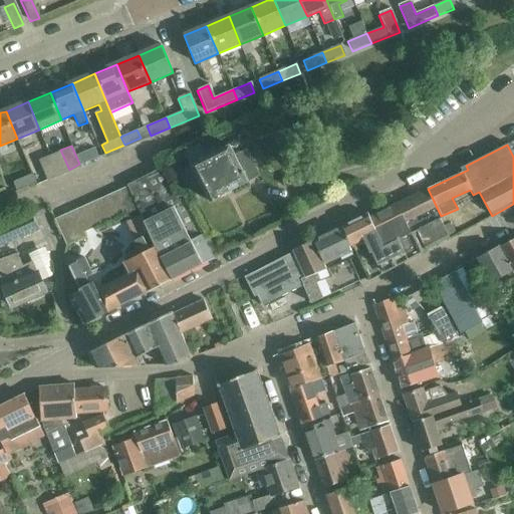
[(223,195),(259,177),(246,152),(234,158),(228,147),(214,154),(212,151),(203,156),(199,148),(184,155),(209,204),(224,197),(223,195)]
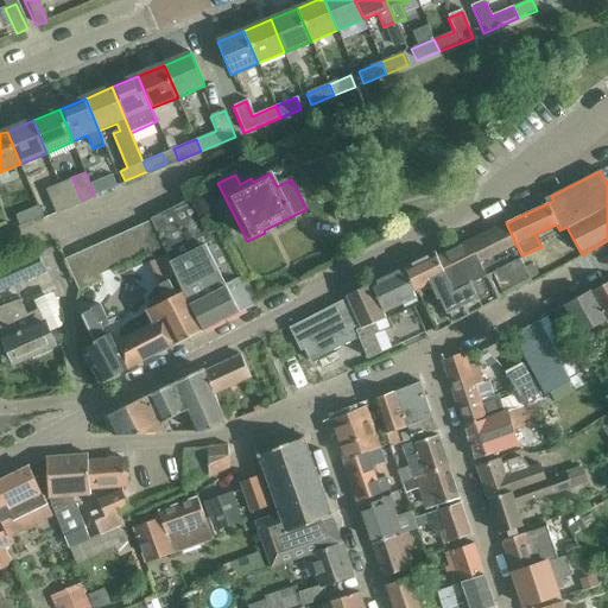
[(89,183),(94,194),(115,184),(111,175),(89,183)]
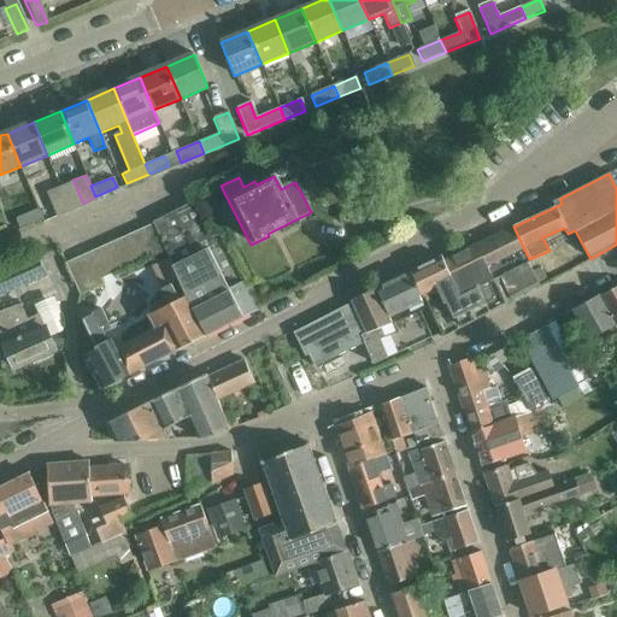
[(72,180),(59,186),(70,210),(83,204),(72,180)]
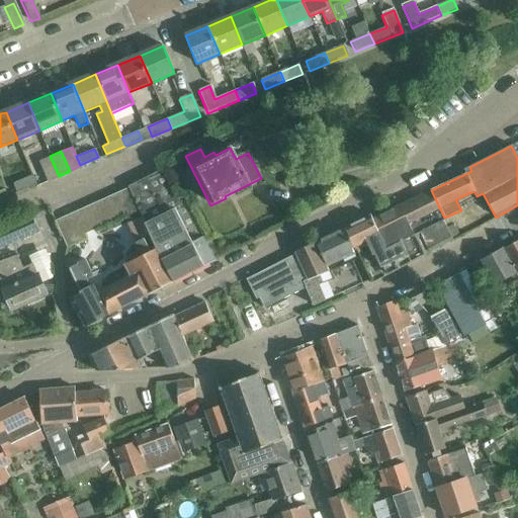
[(59,176),(50,156),(38,161),(48,181),(59,176)]
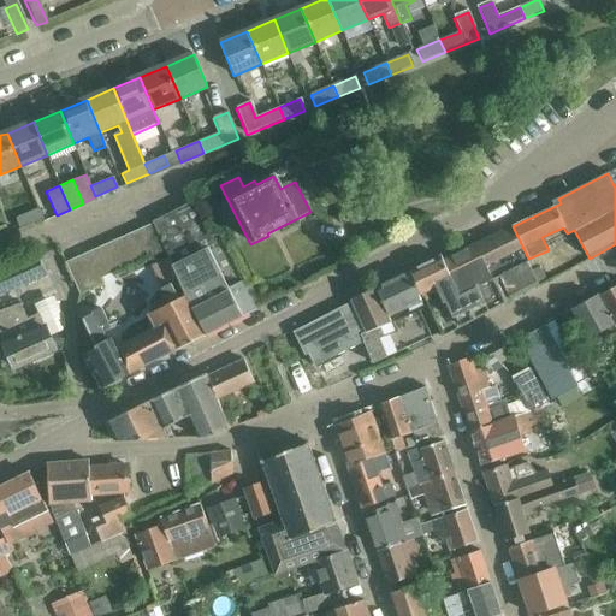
[(165,250),(185,296),(206,336),(241,317),(238,312),(254,304),(218,235),(211,238),(193,201),(152,223),(153,224),(165,250)]
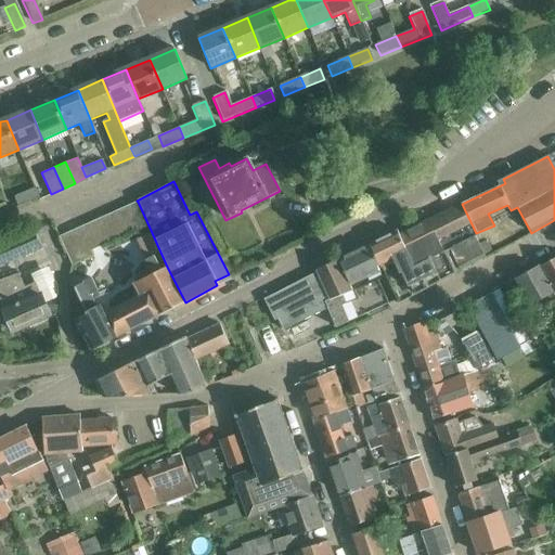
[(14,196),(18,206),(39,197),(34,188),(14,196)]
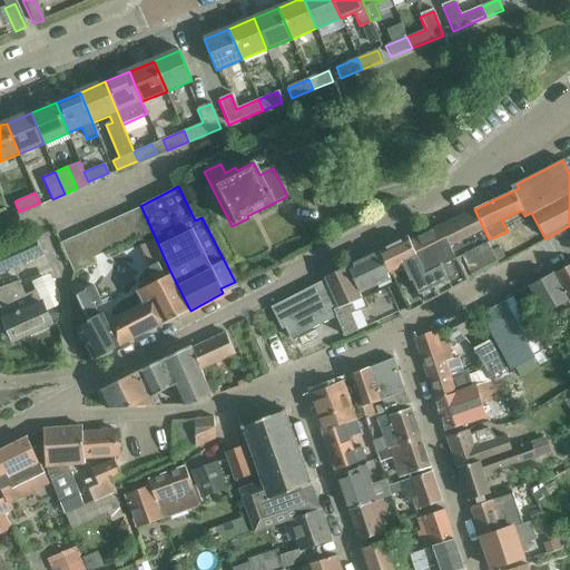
[(140,237),(153,232),(141,207),(129,213),(140,237)]
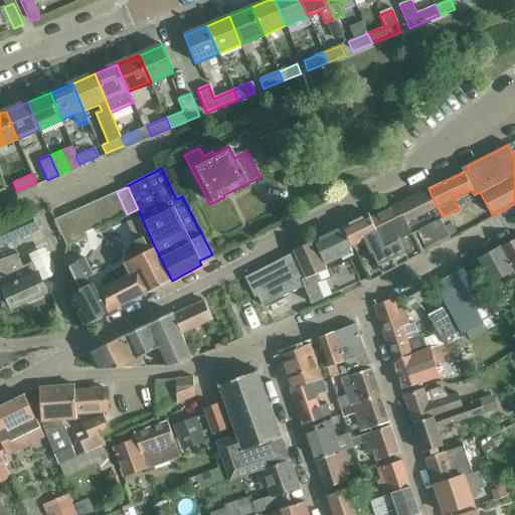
[(428,189),(370,218),(378,235),(382,244),(412,229),(413,233),(440,220),(443,218),(442,216),(428,189)]
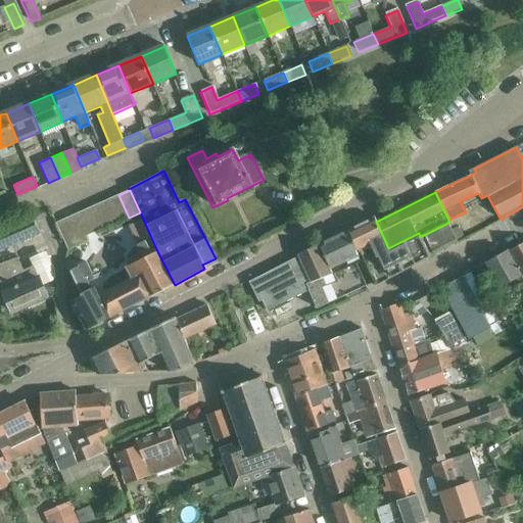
[(116,223),(129,218),(119,195),(107,200),(116,223)]
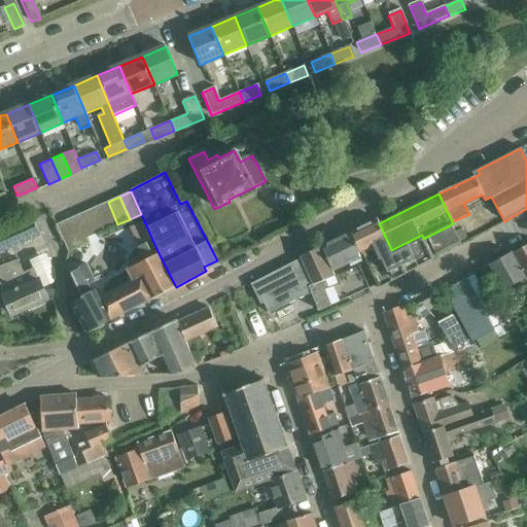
[(106,230),(117,224),(108,202),(97,207),(106,230)]
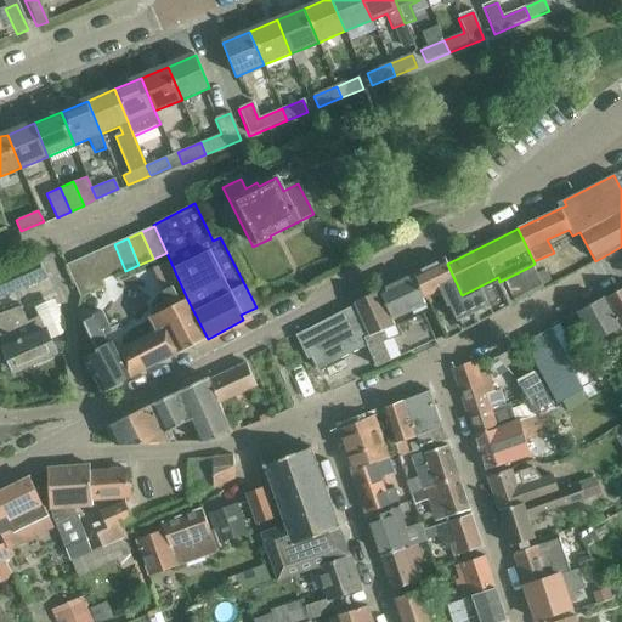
[(113,277),(125,271),(114,244),(101,249),(113,277)]
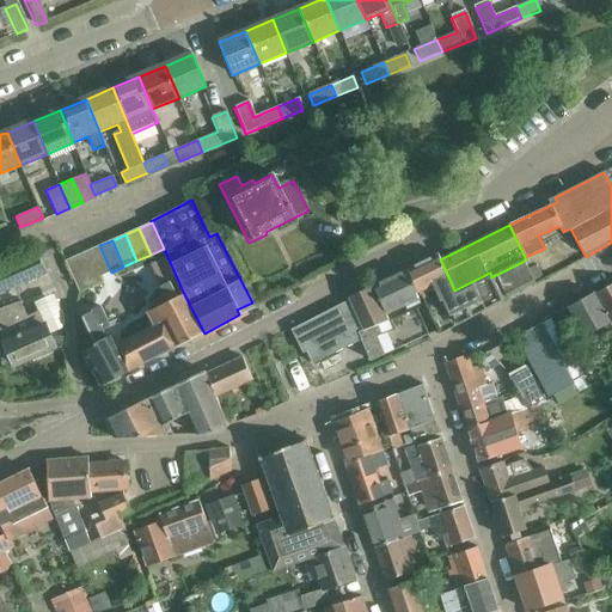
[(98,277),(111,273),(99,245),(86,251),(98,277)]
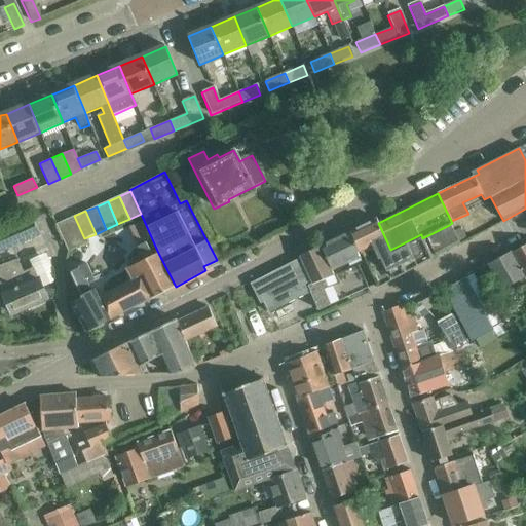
[(86,243),(84,238),(74,216),(54,225),(67,252),(86,243)]
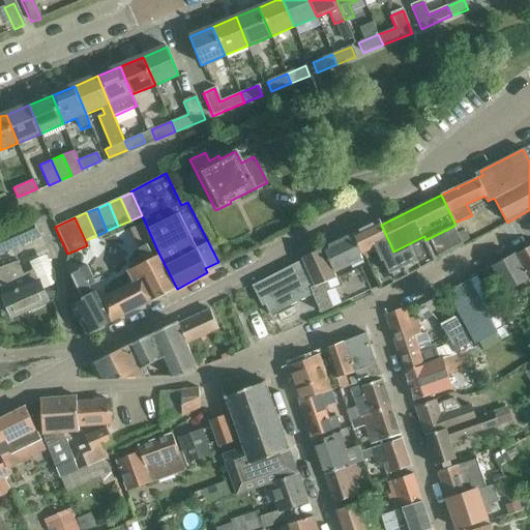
[(0,255),(39,238),(32,221),(29,222),(0,234),(0,255)]
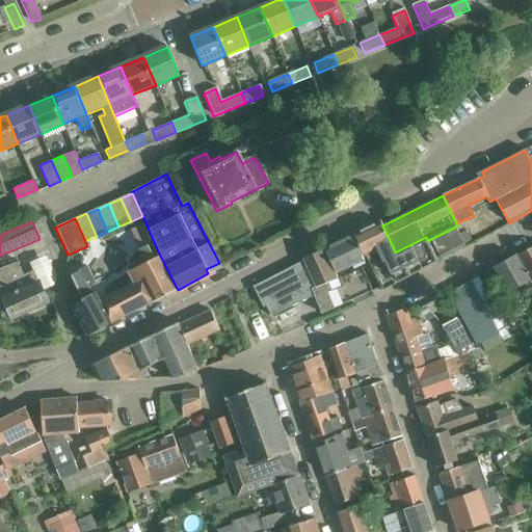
[(381,292),(437,262),(425,241),(396,256),(395,253),(391,243),(382,225),(380,221),(354,235),(363,256),(364,256),(379,287),(381,292)]
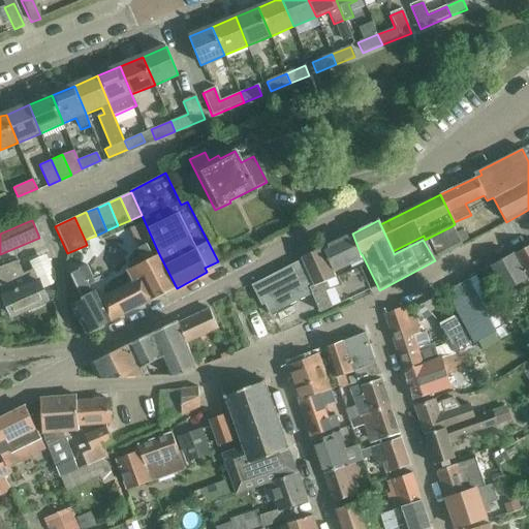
[(429,239),(439,258),(462,246),(452,226),(429,239)]
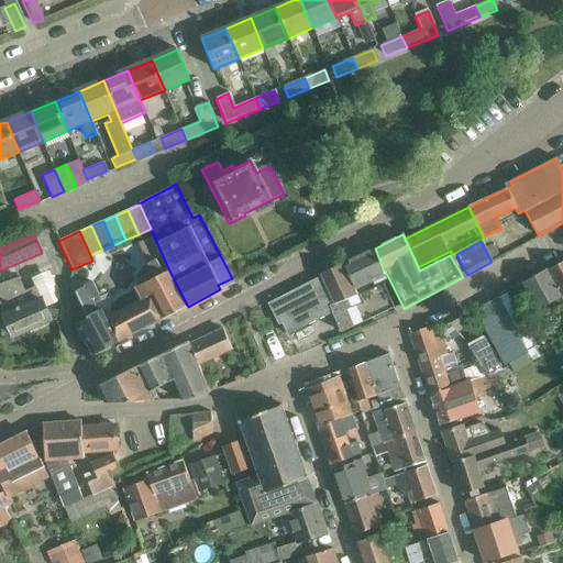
[(375,249),(343,265),(354,289),(384,276),(382,272),(384,271),(375,249)]
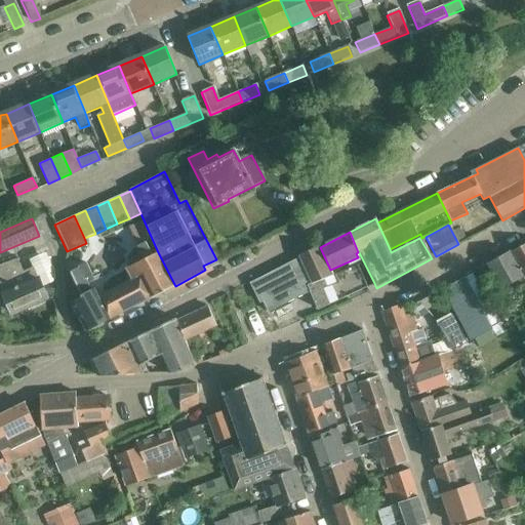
[(524,244),(510,252),(524,280),(524,244)]
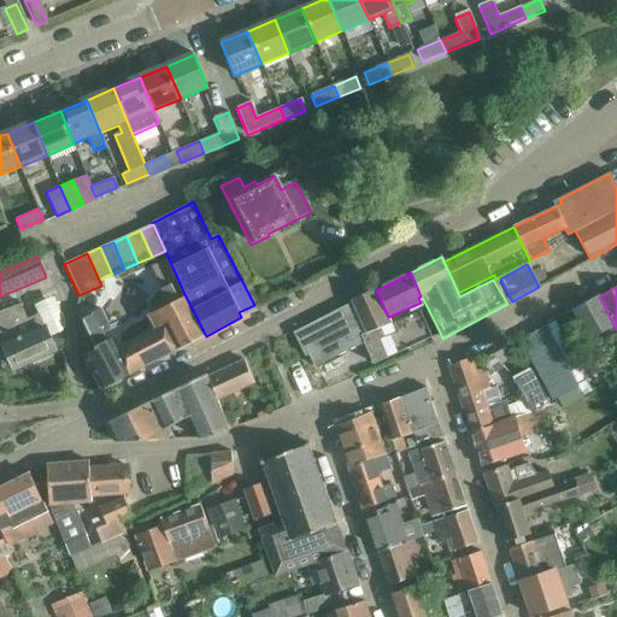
[(388,317),(376,291),(352,303),(353,306),(300,334),(309,354),(316,368),(364,344),(375,364),(432,338),(419,312),(392,325),(388,317)]
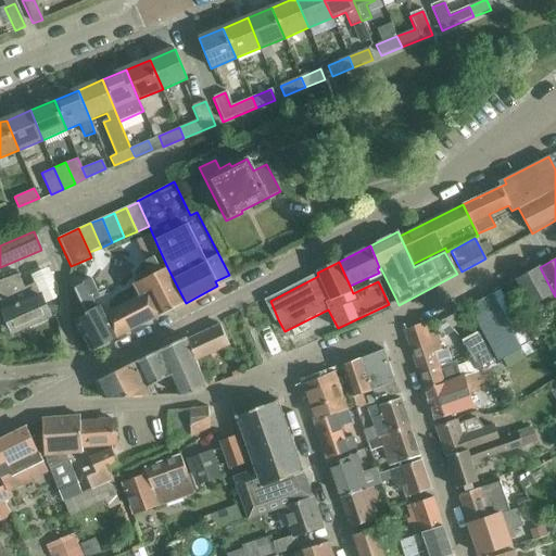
[(133,285),(139,298),(149,292),(161,316),(186,303),(167,267),(133,285)]
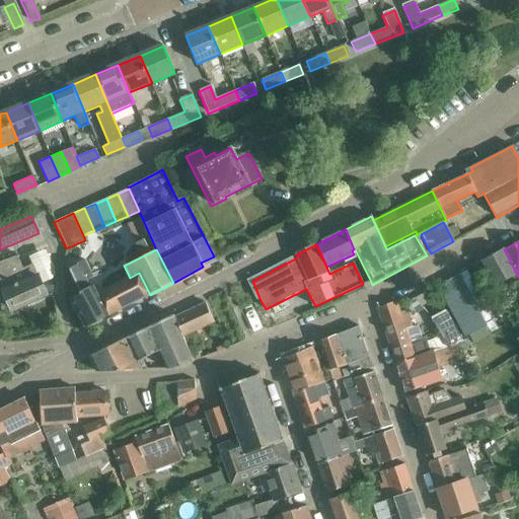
[(486,260),(483,262),(486,268),(497,287),(508,281),(518,300),(518,277),(504,249),(486,260)]
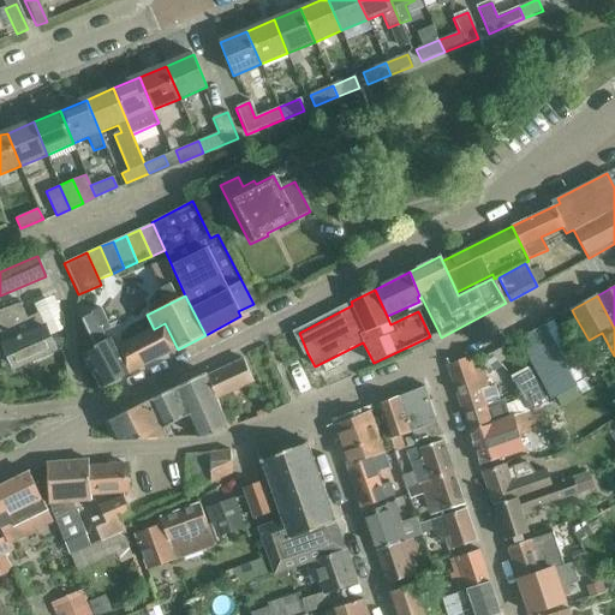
[(0,335),(15,368),(54,350),(37,314),(27,318),(21,303),(0,309),(0,335)]
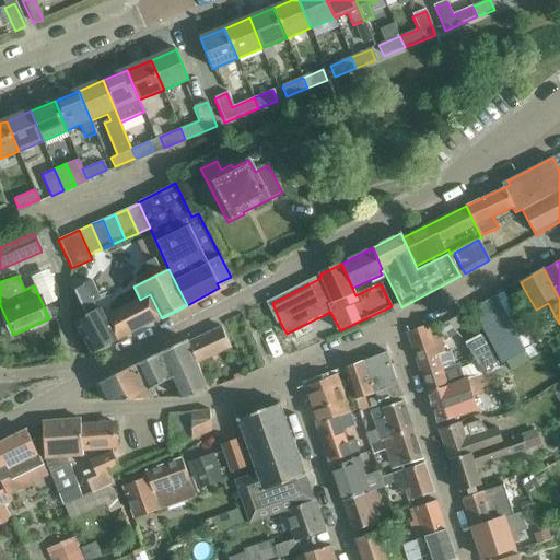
[(116,341),(104,318),(100,308),(96,311),(86,292),(78,296),(88,317),(77,323),(93,353),(116,341)]
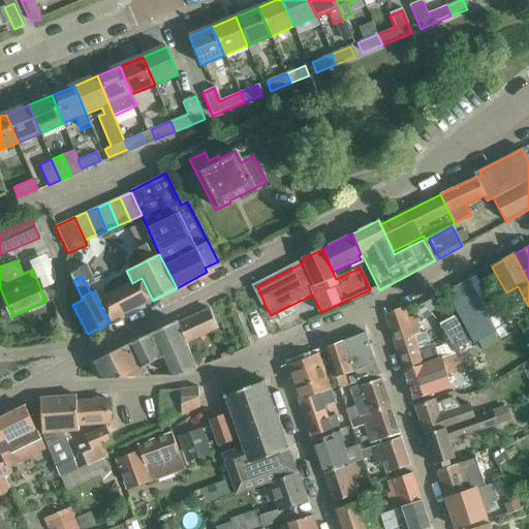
[(142,278),(132,283),(98,301),(110,322),(153,301),(142,278)]
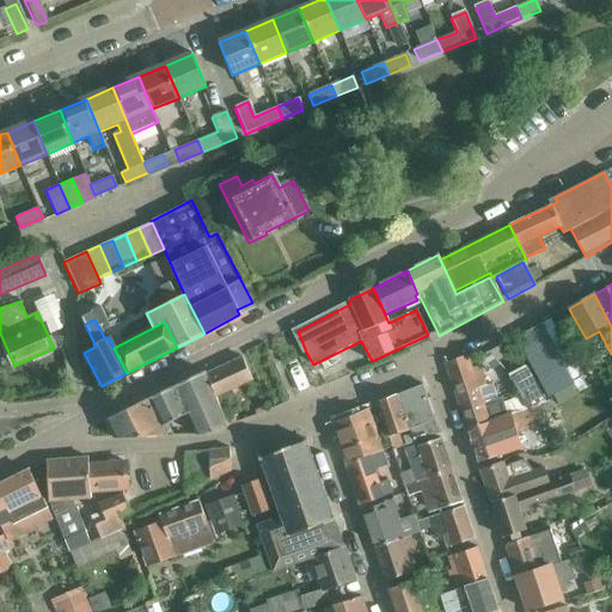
[(574,387),(573,385),(540,324),(514,338),(546,402),(574,387)]
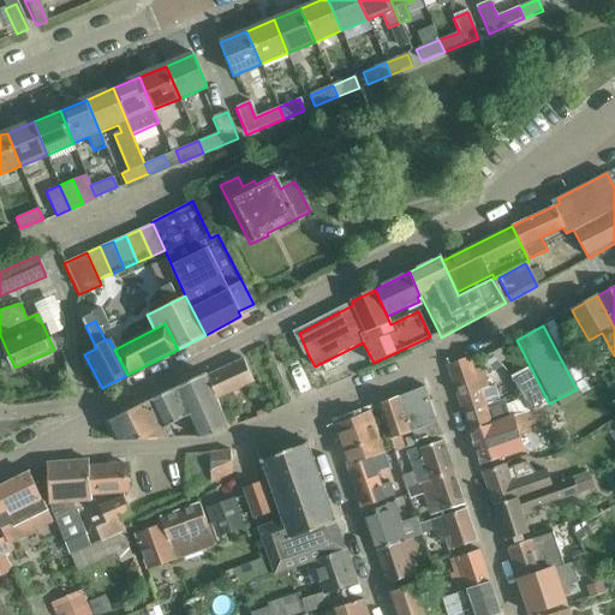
[(448,366),(470,431),(518,416),(514,405),(507,407),(505,400),(485,406),(481,392),(490,388),(483,368),(473,371),(471,365),(470,357),(448,366)]
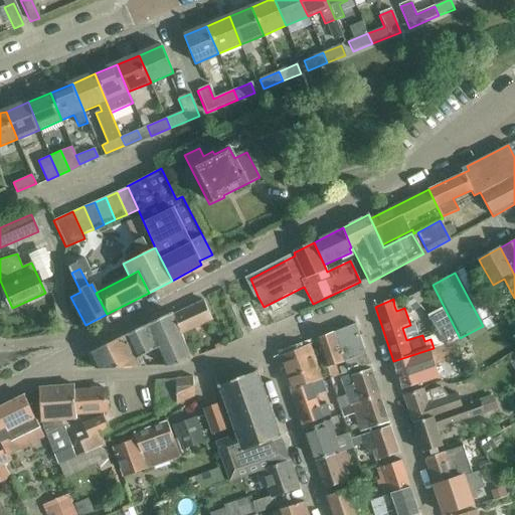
[(203,300),(173,315),(181,334),(211,319),(203,300)]
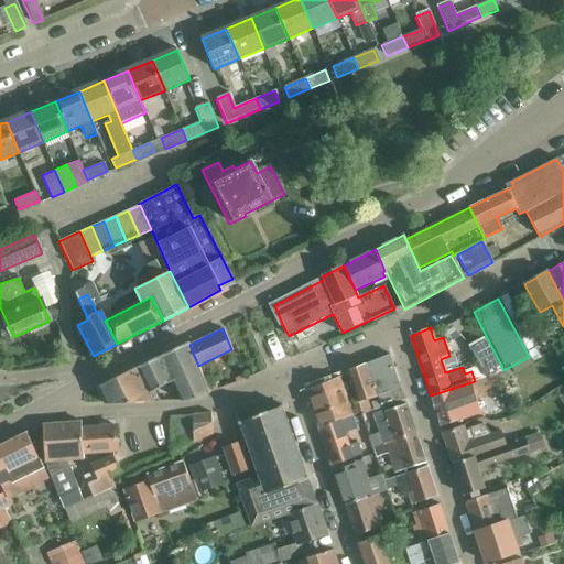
[(472,350),(487,378),(487,379),(494,376),(503,370),(487,342),(472,350)]
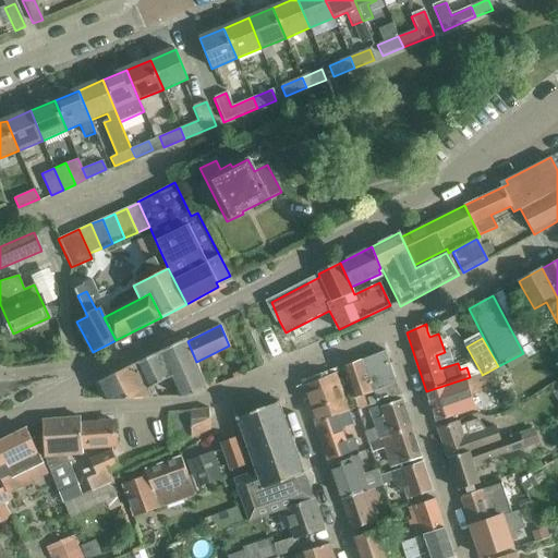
[(159,353),(158,353),(170,378),(179,396),(189,397),(208,389),(208,388),(205,381),(196,362),(187,341),(186,339),(176,344),(159,353)]
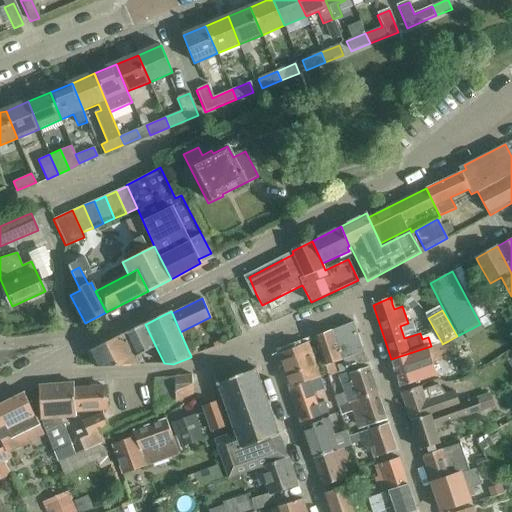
[(354,322),(316,338),(318,342),(329,377),(338,374),(337,370),(335,370),(333,364),(352,357),(356,367),(367,363),(354,322)]
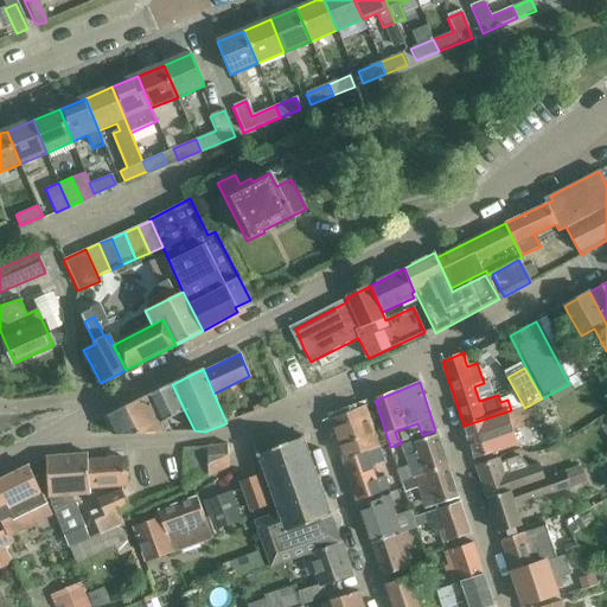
[(108,415),(104,417),(108,427),(112,433),(113,434),(116,435),(131,434),(144,434),(165,433),(173,433),(167,420),(185,411),(172,384),(151,394),(135,402),(121,409),(108,415)]
